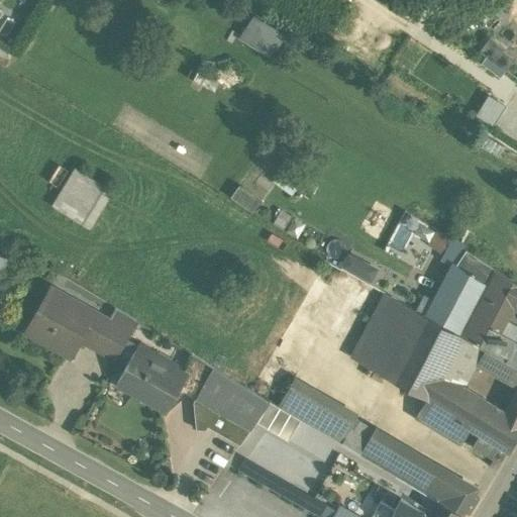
[(272,57),(285,32),(251,13),(237,37),(272,57)]
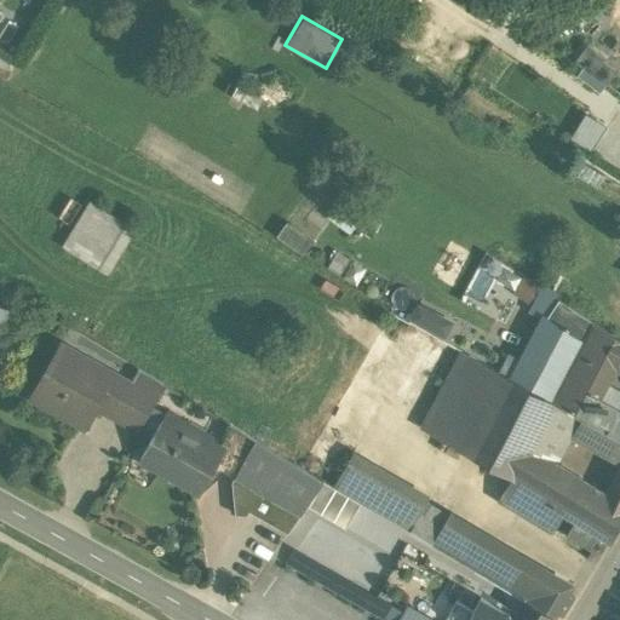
[(604,59),(589,46),(577,63),(606,85),(615,70),(603,61),(604,59)]
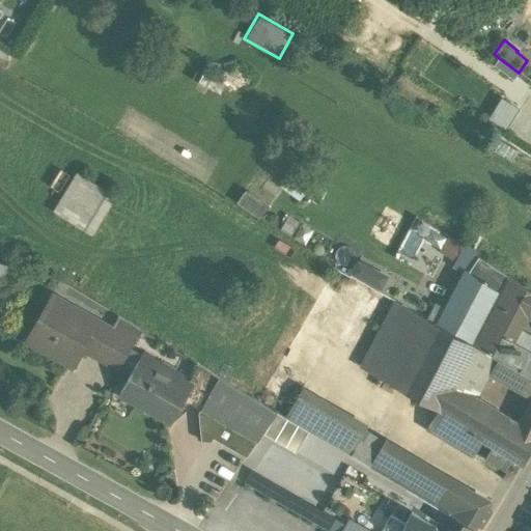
[(313,182),(294,167),(279,187),(299,201),(313,182)]
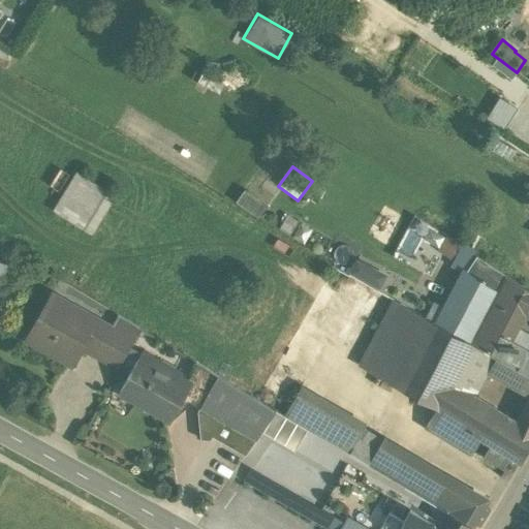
[(106,191),(76,173),(53,212),(83,230),(106,191)]
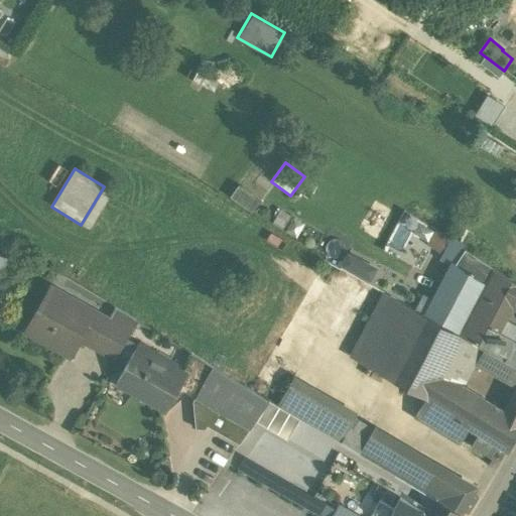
[(493,267),(439,233),(430,247),(484,281),(493,267)]
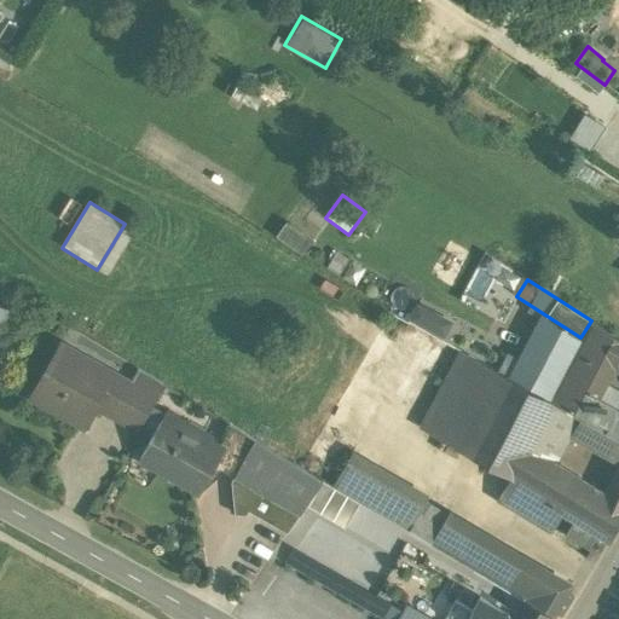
[(444,339),(453,322),(417,302),(408,320),(444,339)]
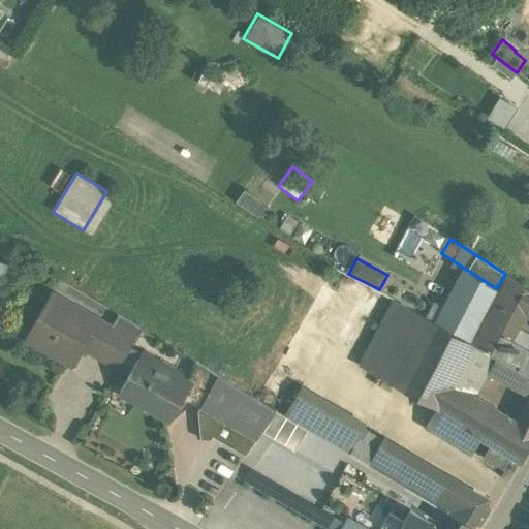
[(494,294),(466,340),(471,342),(499,358),(508,340),(525,312),(525,311),(528,304),(528,288),(505,274),(496,288),(494,294)]
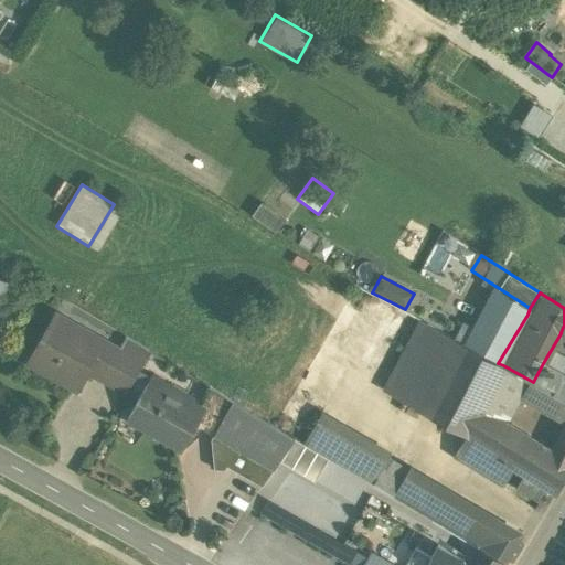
[(464,344),(498,363),(528,315),(491,295),(464,344)]
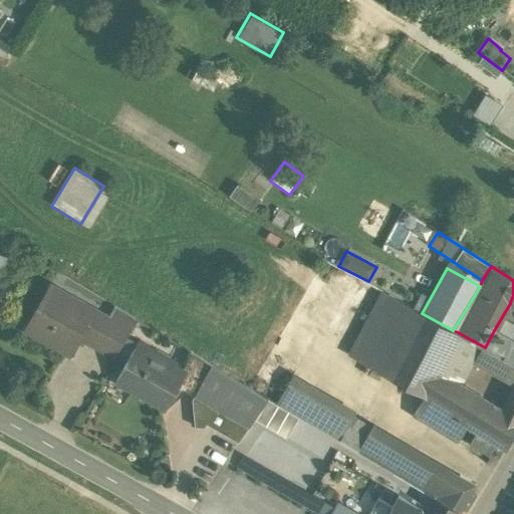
[(389,294),(370,284),(360,302),(379,312),(389,294)]
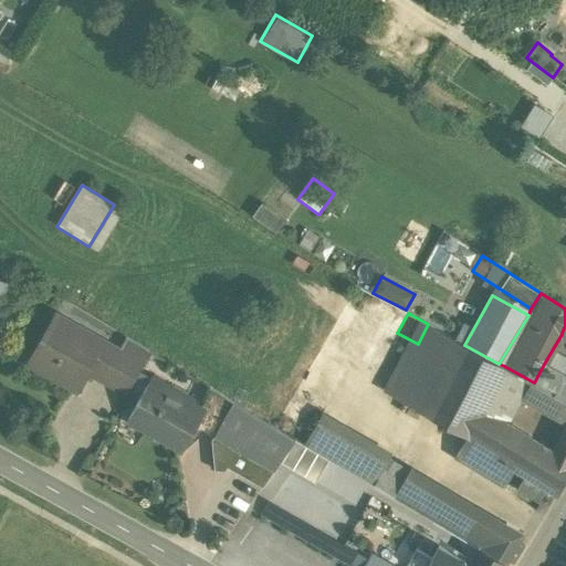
[(118,349),(63,320),(54,337),(44,333),(28,365),(77,391),(91,368),(105,375),(106,376),(121,350),(118,349)]
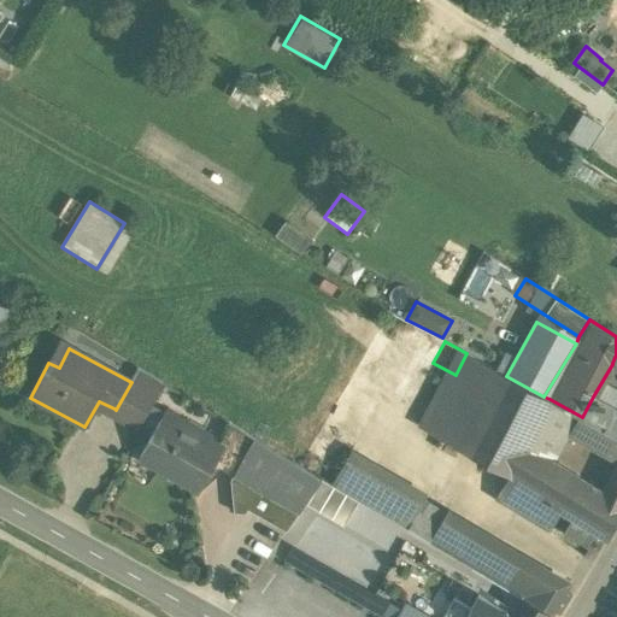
[(506,376),(466,353),(456,375),(427,429),(507,474),(510,475),(526,446),(541,417),(550,399),(544,397),(506,376)]
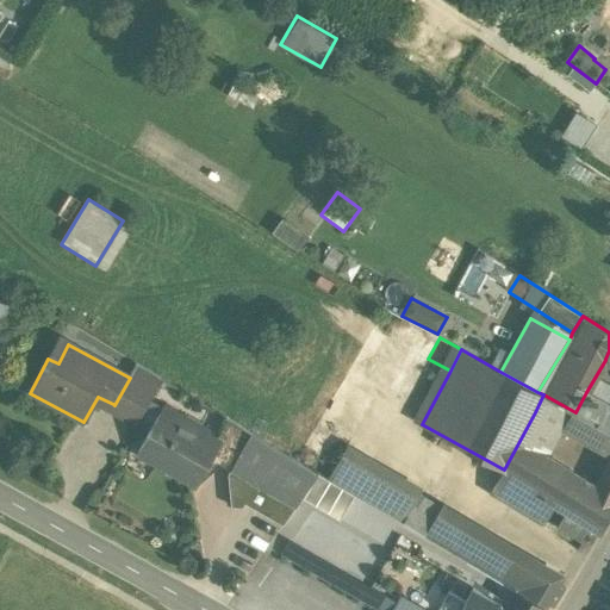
[(609,350),(605,359),(605,360),(609,362),(609,404),(586,392),(576,412),(609,430),(609,350)]
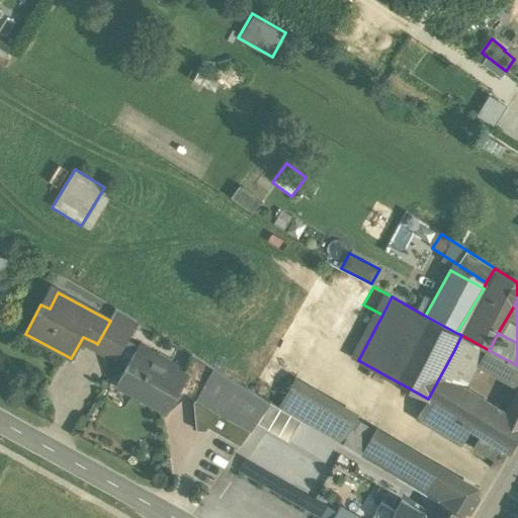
[(114,309),(108,320),(110,321),(97,344),(96,343),(93,348),(115,361),(138,322),(114,309)]
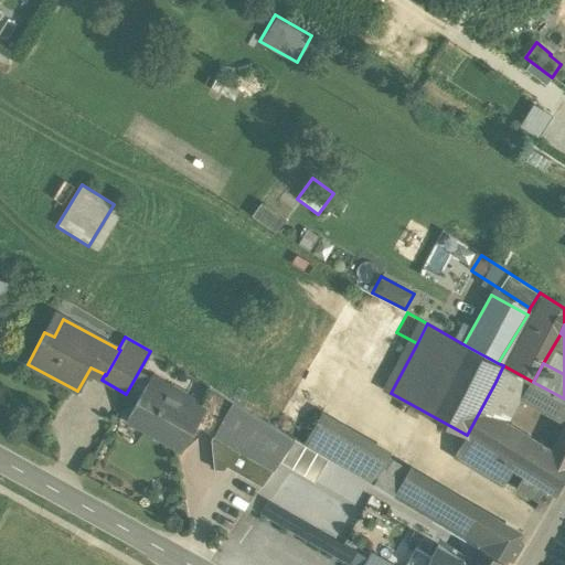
[(564,418),(564,428),(562,435),(564,436),(564,398),(533,382),(503,365),(496,382),(564,418)]
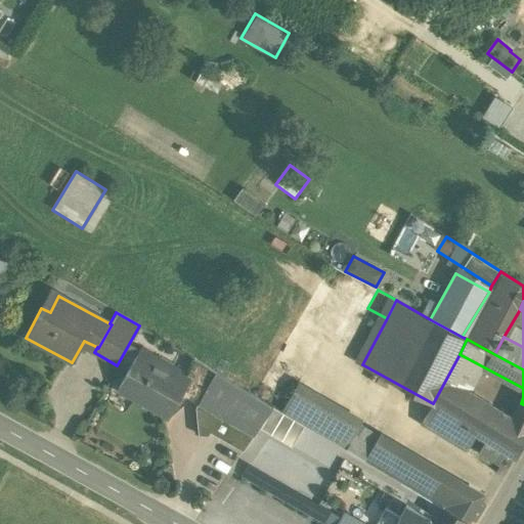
[(168,374),(137,356),(120,387),(141,398),(151,403),(150,404),(167,412),(168,410),(174,401),(182,387),(187,377),(186,377),(171,367),(168,374)]
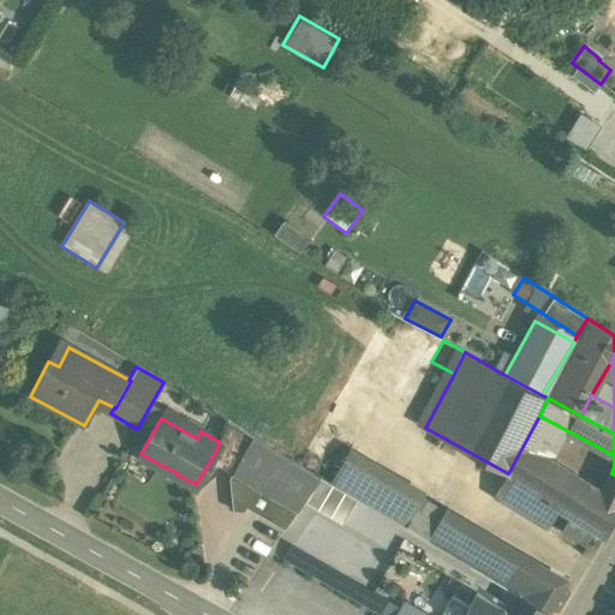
[(255,437),(231,423),(219,442),(220,442),(214,454),(237,467),(255,437)]
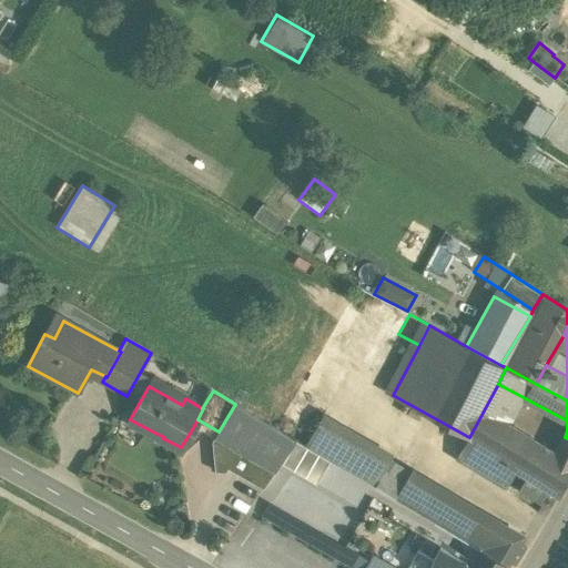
[(295,440),(235,404),(219,432),(215,438),(237,452),(227,469),(242,478),(252,460),(274,473),(284,459),(295,440)]
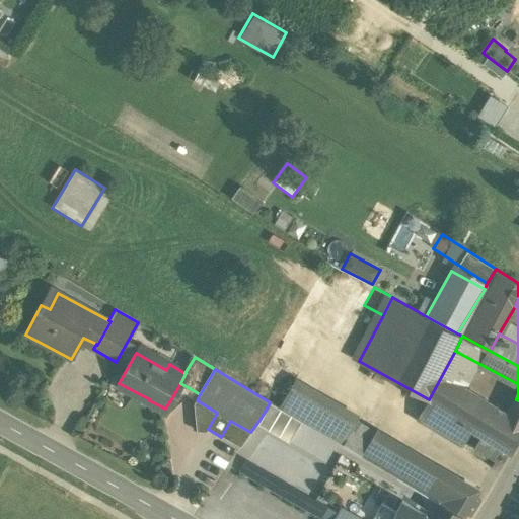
[(488,402),(442,375),(429,399),(472,428),(488,402)]
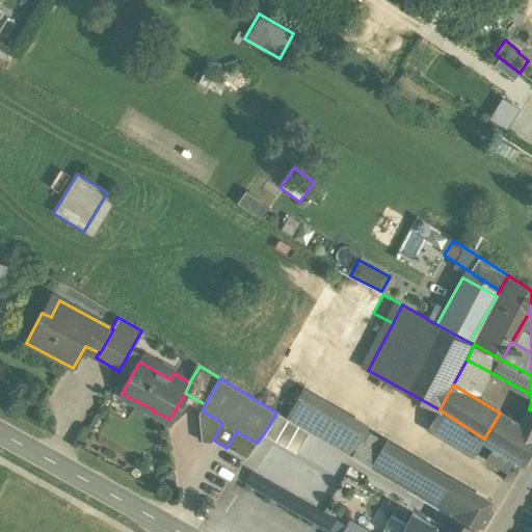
[(368,427),(303,389),(286,419),(350,457),(366,431),(368,427)]
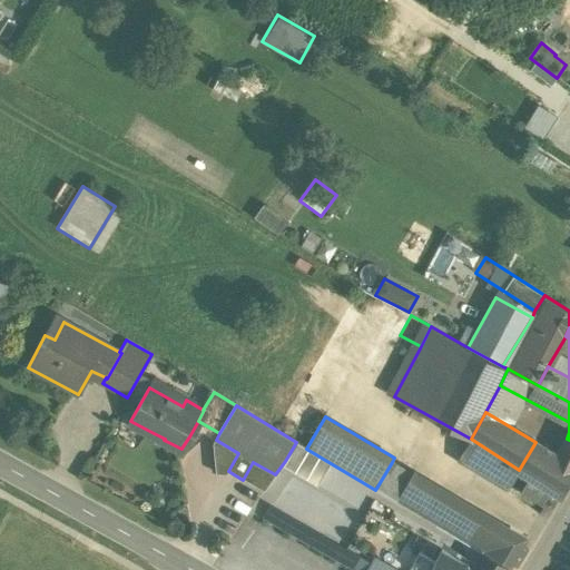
[(471,439),(469,438),(458,459),(508,489),(519,470),(471,439)]
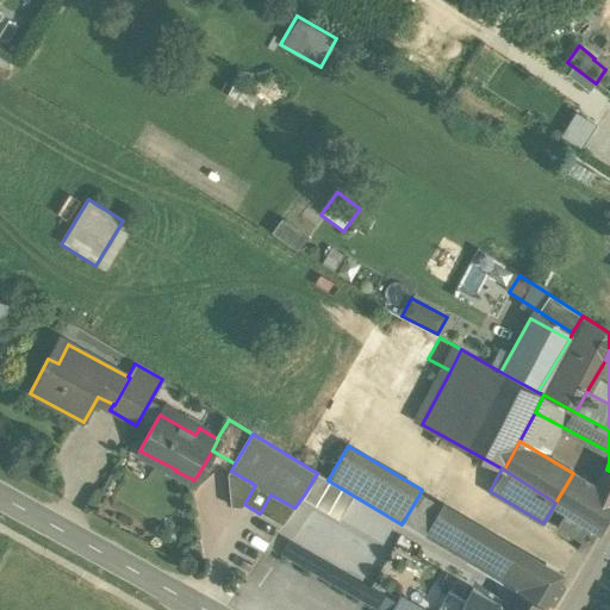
[(609,471),(607,470),(597,487),(573,473),(555,503),(567,510),(590,524),(601,530),(609,512),(609,471)]
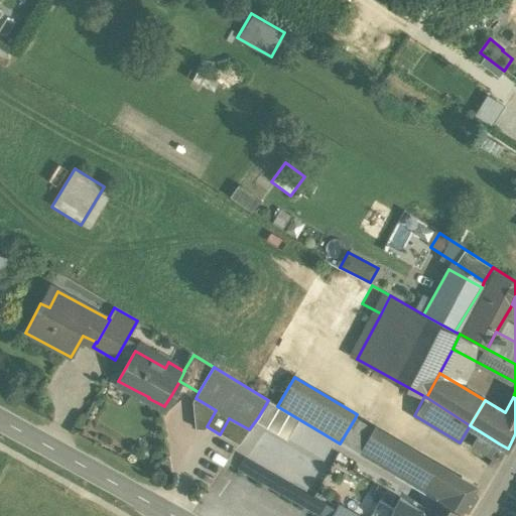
[(216,410),(196,398),(194,401),(196,430),(205,430),(207,426),(216,410)]
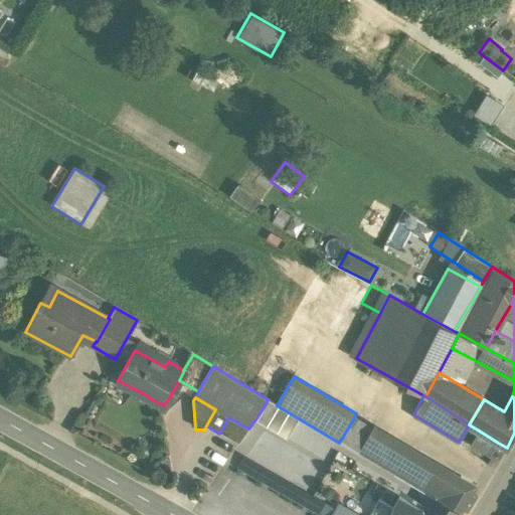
[(248,428),(228,417),(219,434),(238,444),(248,428)]
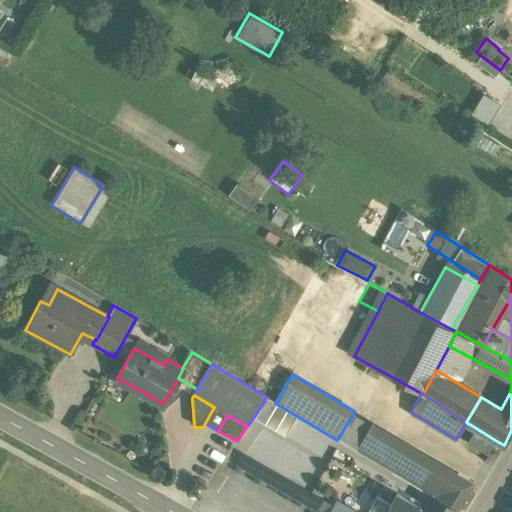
[(370,425),(352,415),(337,440),(356,450),(370,425)]
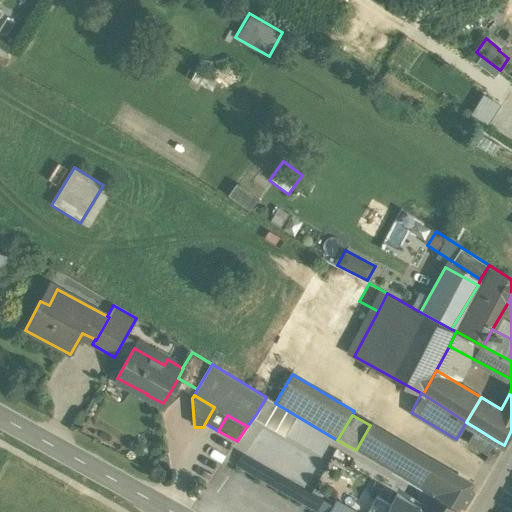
[(472,483),(372,423),(370,425),(356,450),(409,481),(433,495),(433,494),(458,509),(472,483)]
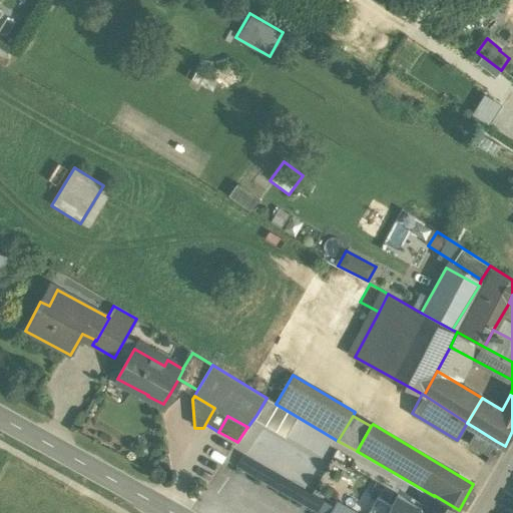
[(496,441),(477,429),(469,442),(487,454),(496,441)]
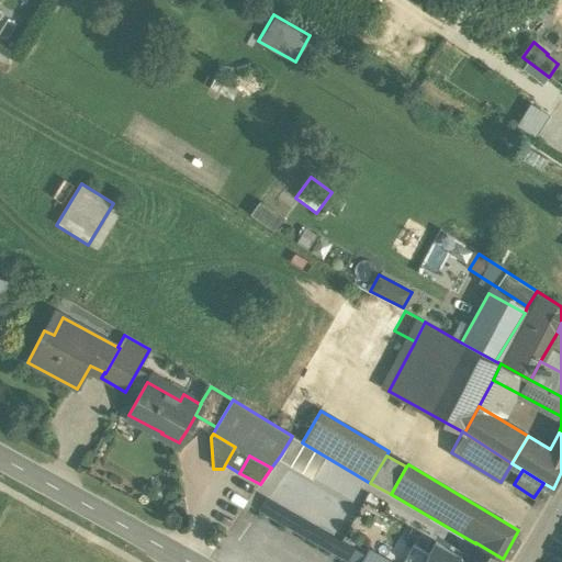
[(389,561),(368,550),(366,554),(263,499),(257,514),(345,561),(389,561)]
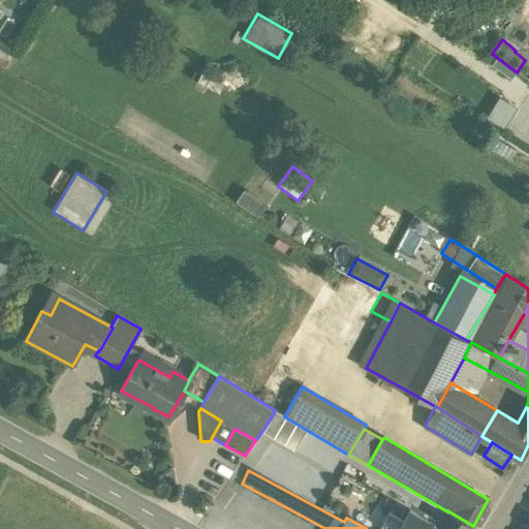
[(447,511),(438,528),(432,525),(429,528),(471,528),(473,526),(447,510),(447,511)]
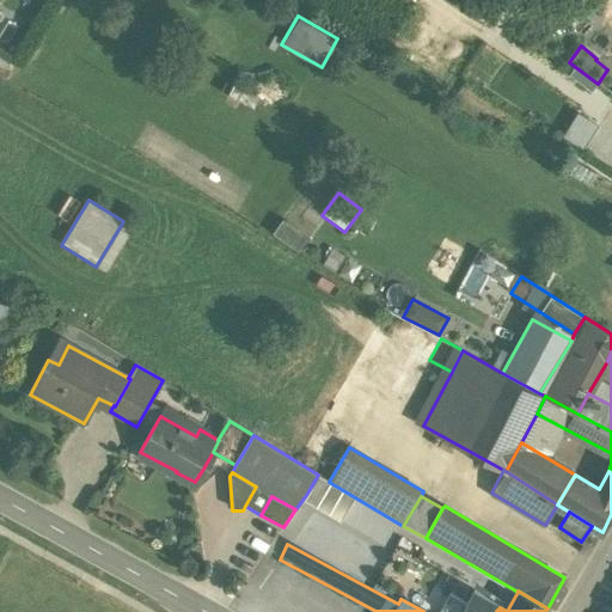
[(473,593),(467,604),(461,611),(496,611),(500,607),(473,593)]
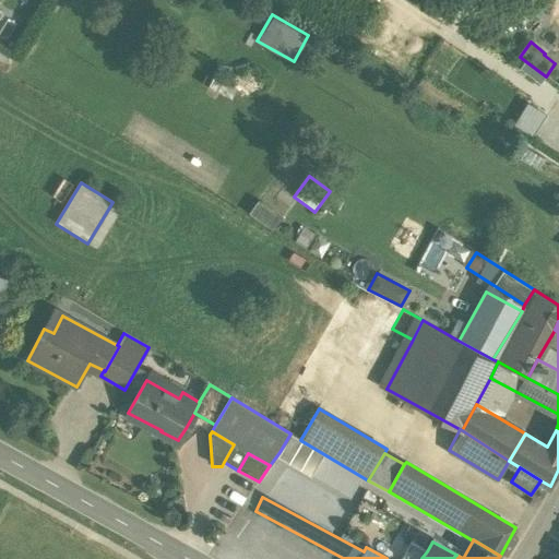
[(421,558),(427,551),(412,543),(402,558),(404,558),(421,558)]
